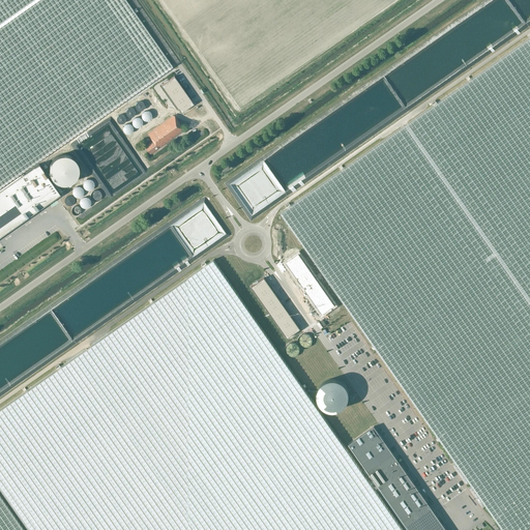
[(0,0),(0,236),(60,194),(38,164),(0,190),(0,186),(172,65),(125,0),(0,0)]
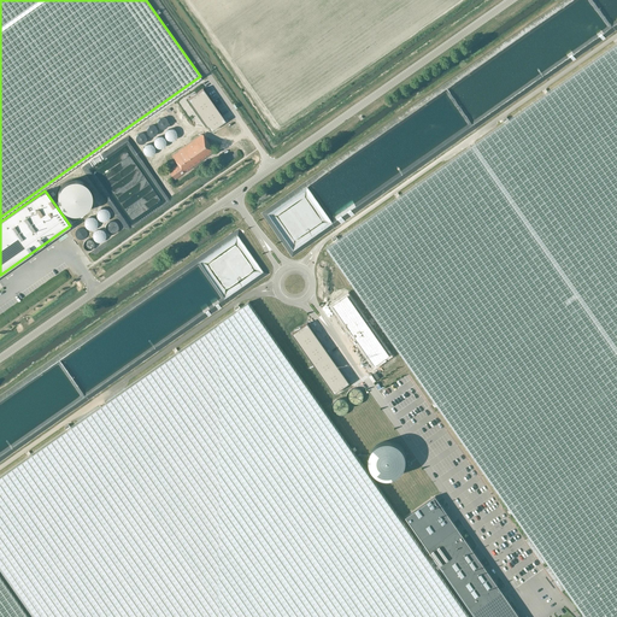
[(586,616),(616,616),(616,43),(327,246),(586,616)]
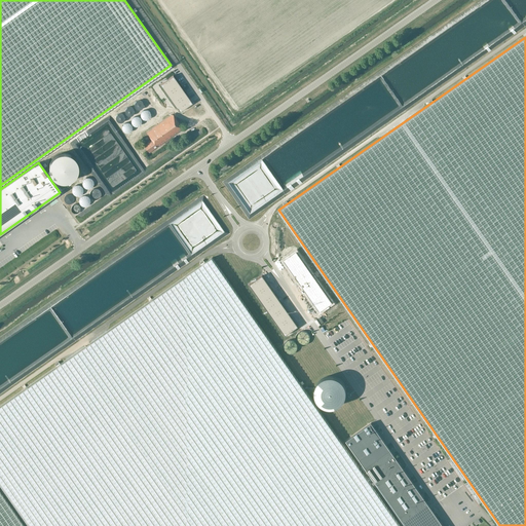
[(173,75),(159,84),(176,108),(177,108),(180,112),(192,103),(173,75)]
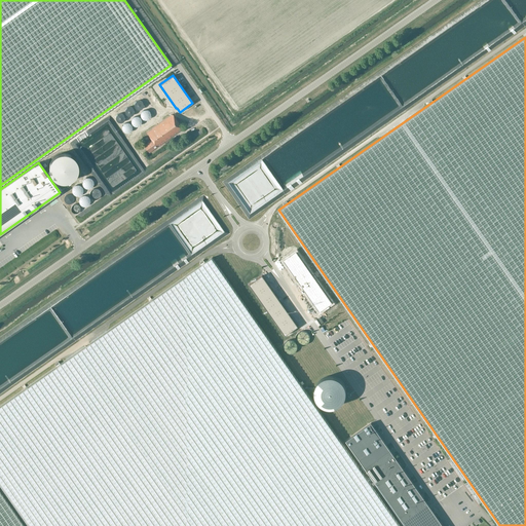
[(144,96),(158,117),(166,111),(152,89),(144,96)]
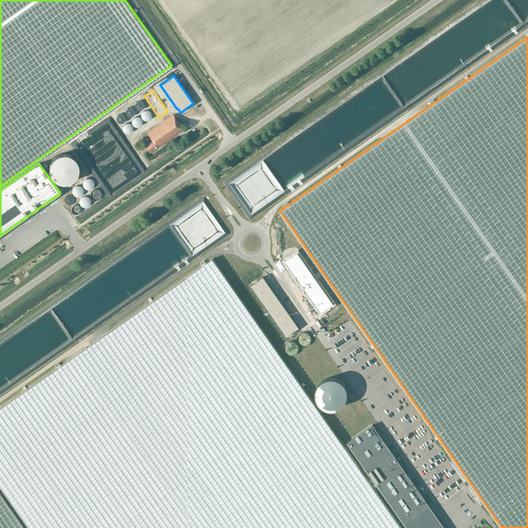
[(184,129),(173,114),(147,132),(153,140),(144,145),(150,153),(155,150),(184,129)]
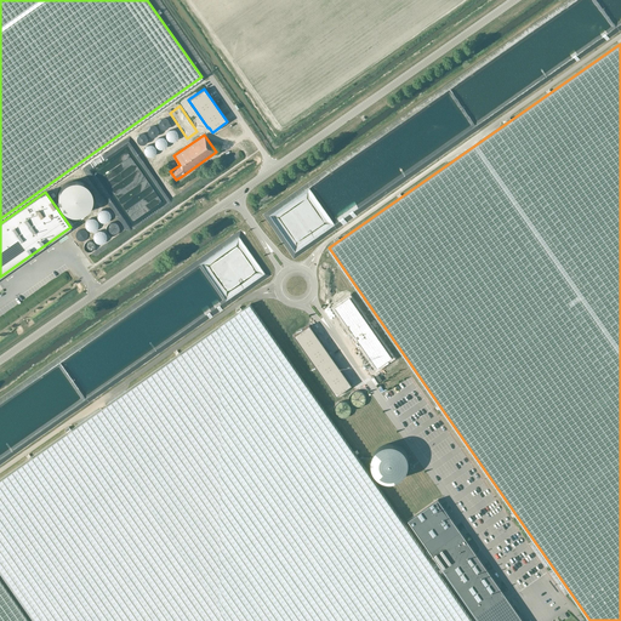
[(81,214),(83,214),(84,212),(85,212),(86,211),(87,211),(87,210),(89,209),(90,208),(90,206),(91,205),(91,204),(92,203),(92,201),(92,200),(92,199),(92,197),(92,195),(92,194),(92,193),(91,192),(91,191),(90,189),(90,188),(87,187),(86,184),(85,184),(84,183),(83,182),(81,182),(80,182),(79,181),(78,181),(77,181),(75,181),(73,181),(72,181),(69,182),(68,182),(67,183),(64,184),(63,186),(62,187),(62,188),(61,189),(60,191),(60,192),(58,193),(58,195),(58,197),(58,198),(58,200),(58,201),(58,203),(60,204),(60,206),(61,208),(62,209),(63,210),(64,211),(66,212),(68,214),(69,215),(72,215),(73,215),(74,215),(75,215),(77,215),(79,215),(80,215),(81,214)]
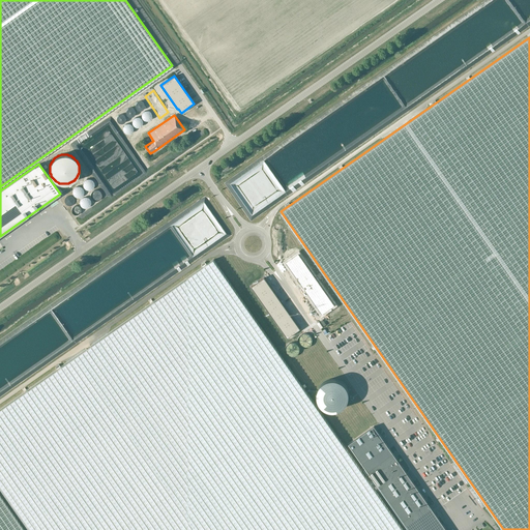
[(285,265),(320,317),(333,307),(299,259),(298,257),(285,265)]
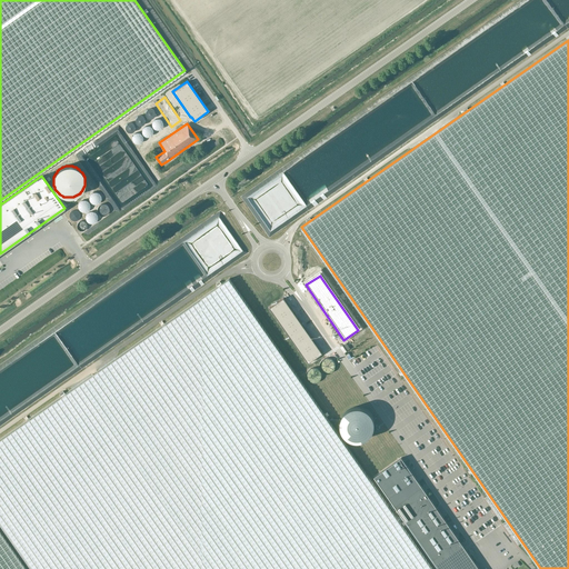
[(431,568),(229,279),(0,438),(0,523),(31,568),(431,568)]
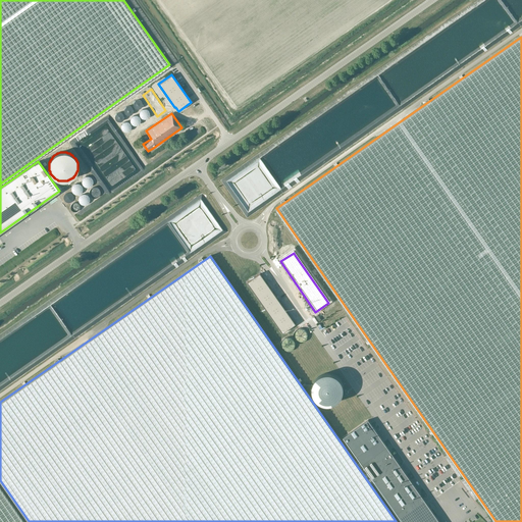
[(261,275),(249,284),(282,333),(295,324),(261,275)]
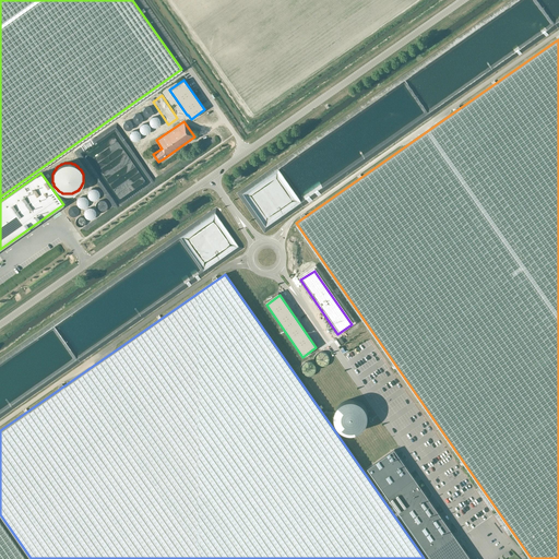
[(60,329),(27,349),(38,367),(36,368),(38,371),(73,349),(60,329)]
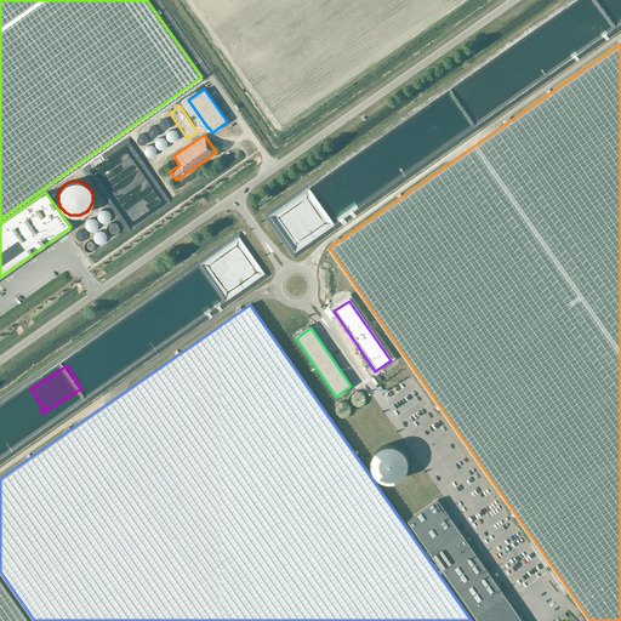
[(33,425),(45,417),(40,409),(28,416),(33,425)]
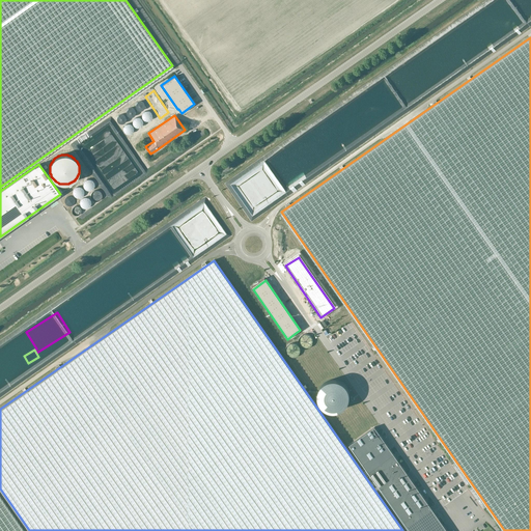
[(335,380),(334,380),(332,380),(331,380),(330,380),(328,381),(327,381),(326,382),(325,383),(324,383),(323,384),(322,385),(320,386),(319,387),(319,389),(318,390),(318,391),(317,393),(317,394),(317,395),(317,397),(317,398),(318,399),(318,400),(319,402),(319,403),(320,404),(322,406),(323,407),(324,408),(325,409),(326,410),(327,410),(328,411),(330,411),(331,411),(332,412),(334,412),(335,412),(336,411),(338,411),(339,411),(340,410),(341,410),(343,409),(344,408),(345,407),(346,406),(346,404),(347,403),(348,402),(348,401),(350,399),(350,398),(350,397),(350,395),(350,394),(350,393),(350,391),(348,390),(348,389),(347,387),(346,386),(346,385),(345,384),(344,383),(343,383),(341,382),(340,381),(339,381),(338,380),(336,380),(335,380)]
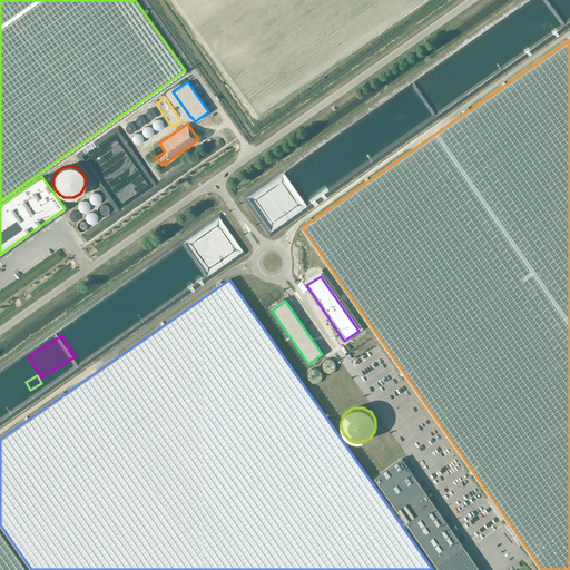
[(396,508),(408,530),(411,530),(420,523),(419,528),(421,530),(431,530),(431,528),(435,526),(434,533),(436,534),(436,529),(442,534),(444,533),(441,528),(438,529),(434,523),(435,522),(432,516),(429,518),(432,514),(426,508),(430,507),(430,503),(429,504),(425,497),(418,489),(400,497),(403,502),(402,503),(401,511),(397,507),(396,508)]
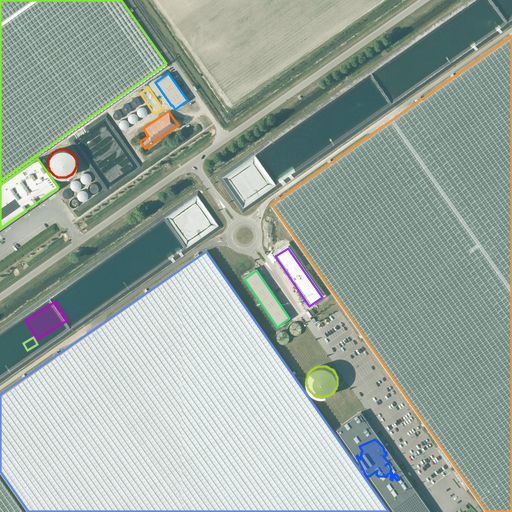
[(387,482),(386,481),(383,482),(387,488),(394,484),(391,479),(387,482)]
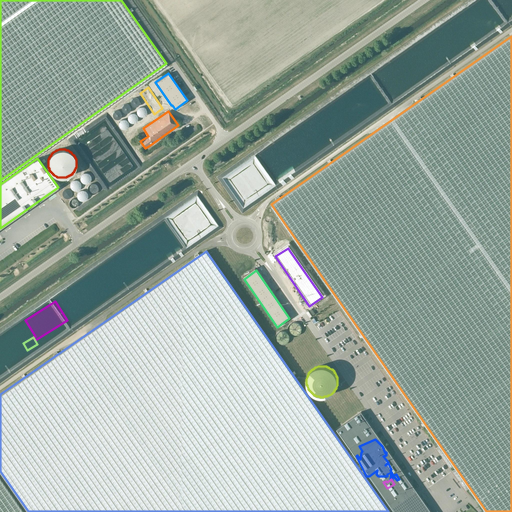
[(22,511),(0,480),(0,511),(22,511)]
